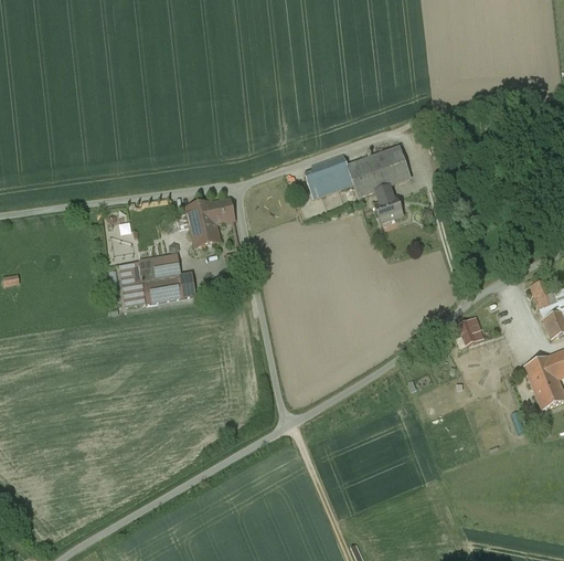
[(401,148),(348,167),(343,154),(312,165),(315,169),(306,172),(315,199),(354,184),(359,198),(376,191),(389,187),(411,179),(401,148)]
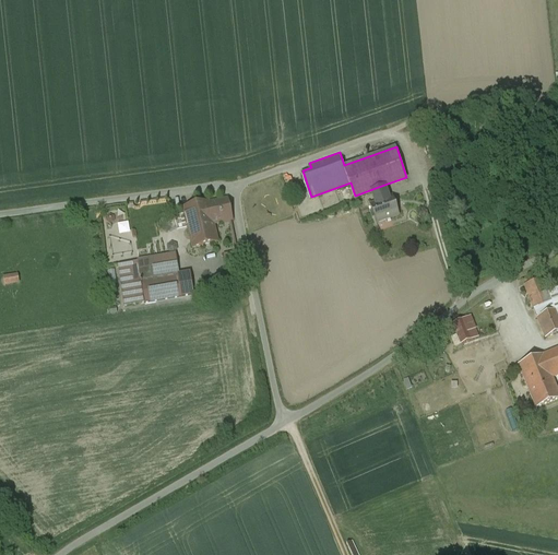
[(389,197),(384,185),(372,189),(377,201),(371,203),(377,221),(400,212),(393,196),(389,197)]
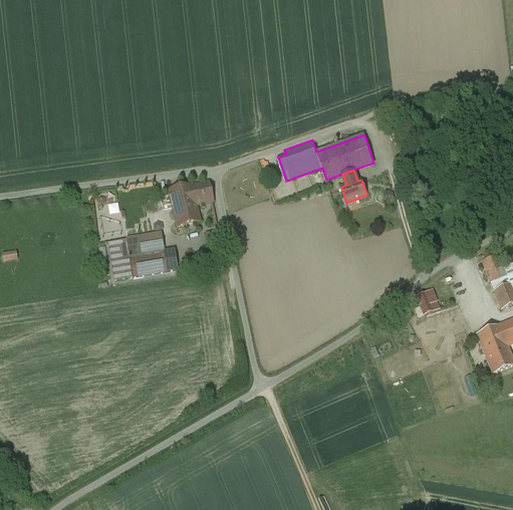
[(192,184),(170,189),(178,224),(201,219),(197,203),(214,200),(210,181),(192,185),(192,184)]
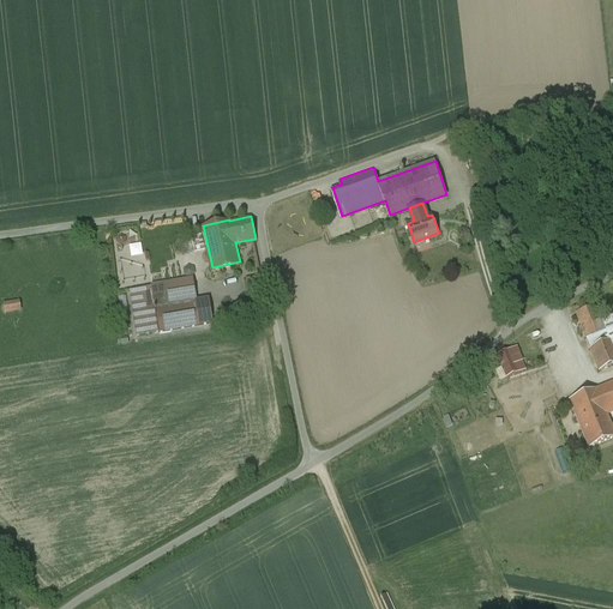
[(190,264),(185,267),(186,272),(191,275),(196,271),(194,265),(190,264)]
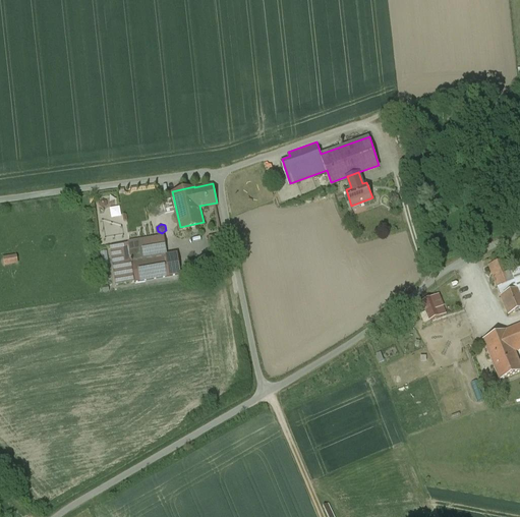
[(164,236),(129,241),(129,242),(111,244),(116,283),(180,272),(177,252),(166,253),(164,236)]
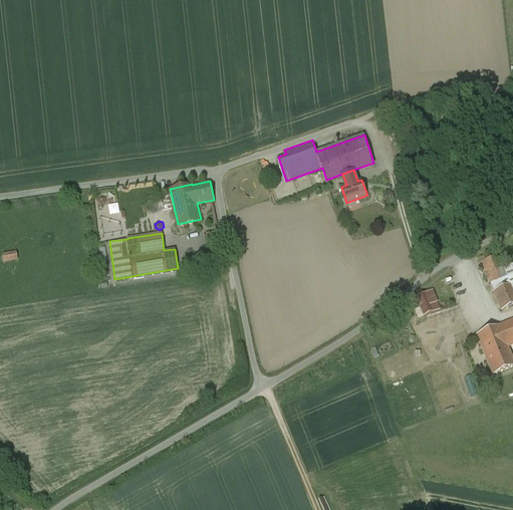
[(221,241),(215,242),(217,252),(223,250),(221,241)]
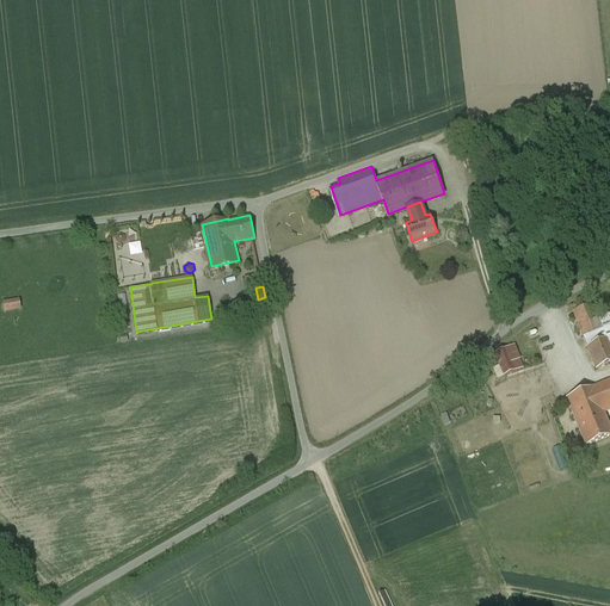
[(18,295),(1,298),(4,309),(20,305),(18,295)]
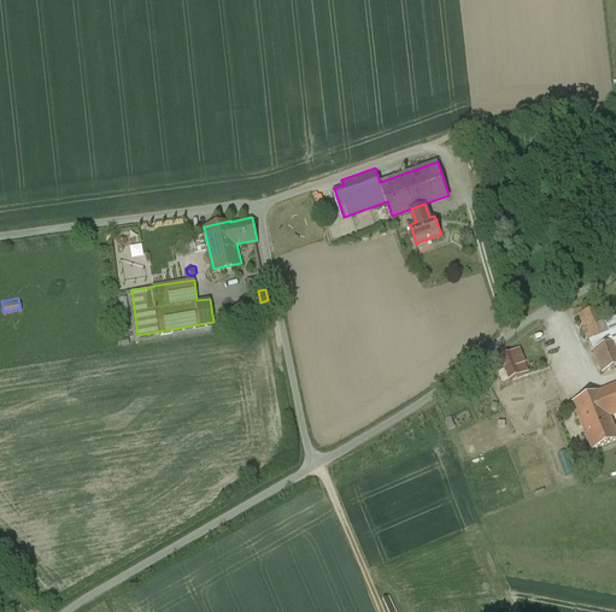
[(615,347),(604,319),(602,313),(597,315),(593,305),(580,310),(604,370),(615,364),(615,347)]
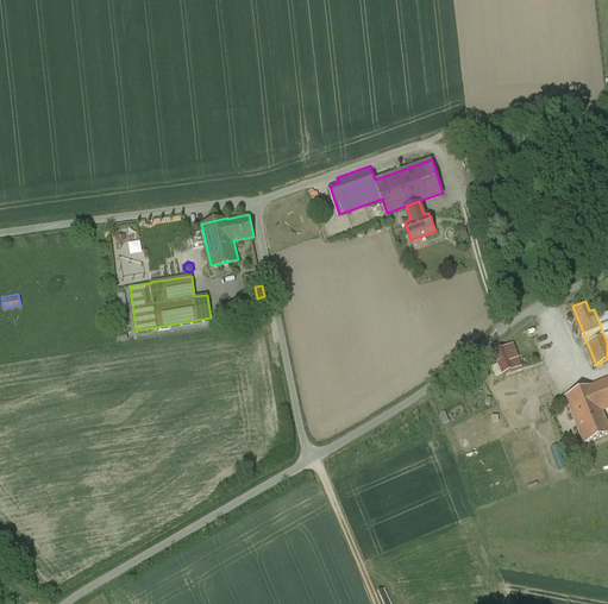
[(607,309),(596,315),(607,343),(607,309)]
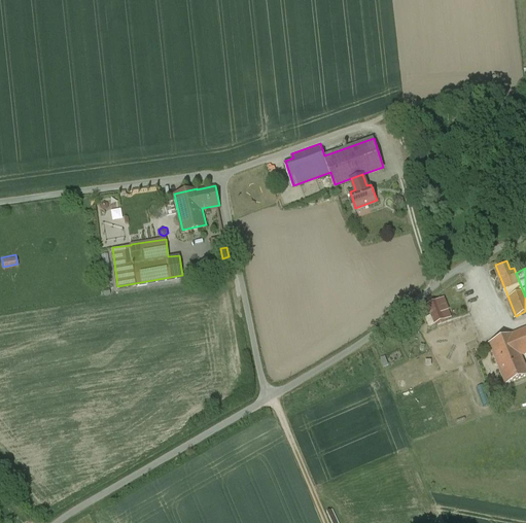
[(464,280),(453,284),(456,292),(467,287),(464,280)]
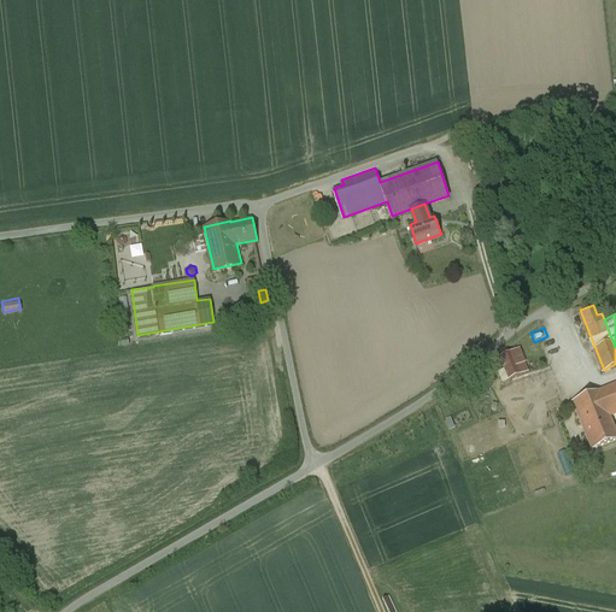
[(520,346),(502,353),(510,376),(529,368),(520,346)]
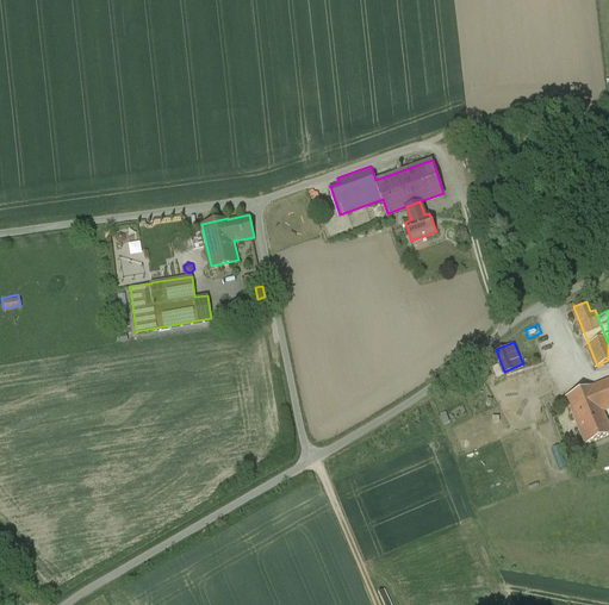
[(608,378),(594,385),(594,384),(591,385),(569,394),(566,395),(567,397),(585,441),(585,442),(588,441),(586,441),(608,431),(608,422),(603,409),(608,406),(608,378)]
